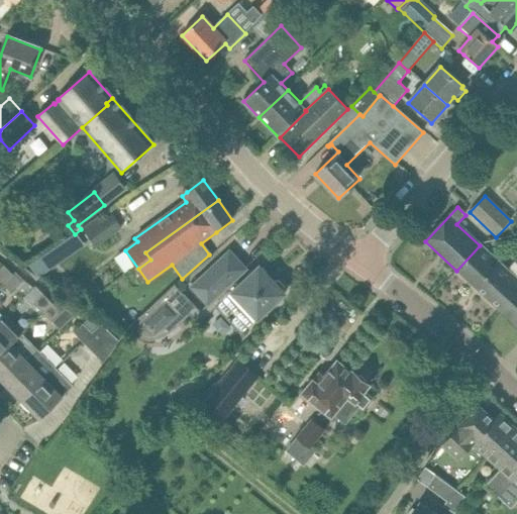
[(83,236),(92,249),(119,230),(109,217),(83,236)]
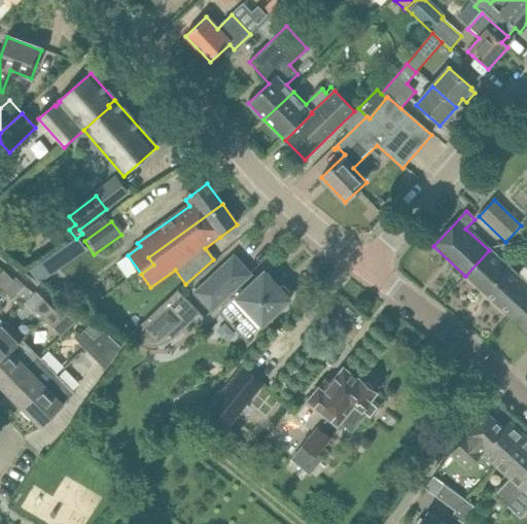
[(489,250),(465,276),(510,318),(526,300),(526,267),(518,278),(489,250)]
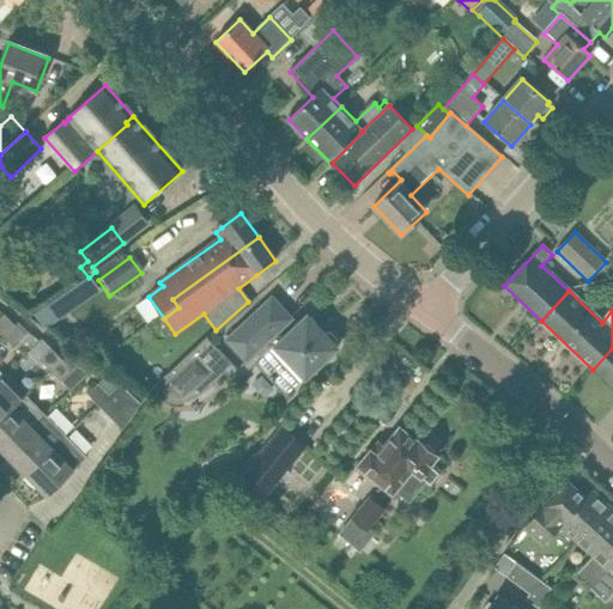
[(232,336),(225,342),(246,364),(255,355),(260,360),(256,364),(286,397),(338,348),(337,346),(337,341),(331,335),(326,335),(308,316),(290,333),(285,327),(293,318),(273,297),(232,336)]
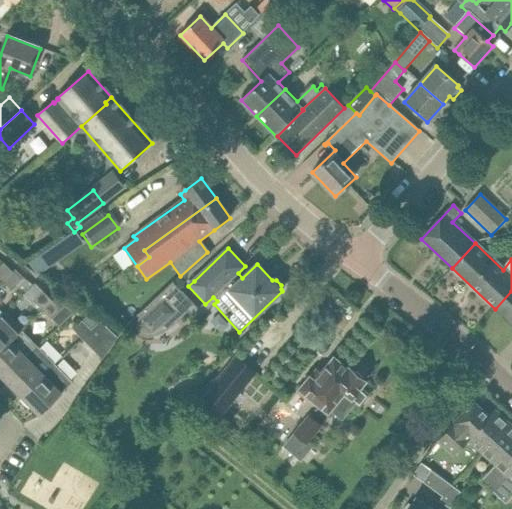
[(0,280),(2,282),(12,273),(3,264),(0,267),(0,280)]
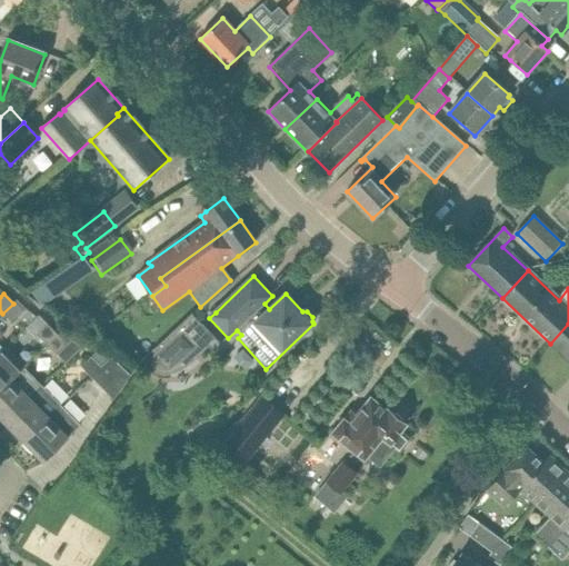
[(13,304),(2,314),(13,324),(23,314),(13,304)]
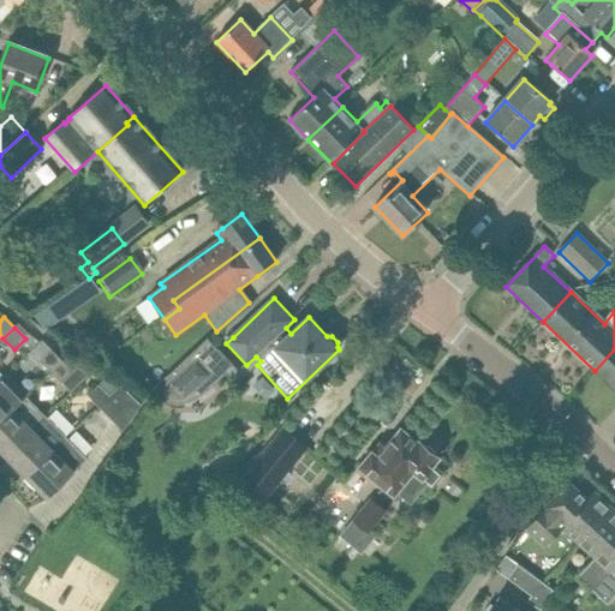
[(208,383),(218,376),(218,377),(230,365),(219,353),(225,347),(214,334),(171,373),(178,381),(175,385),(177,389),(177,391),(178,393),(184,394),(189,393),(199,389),(208,383)]
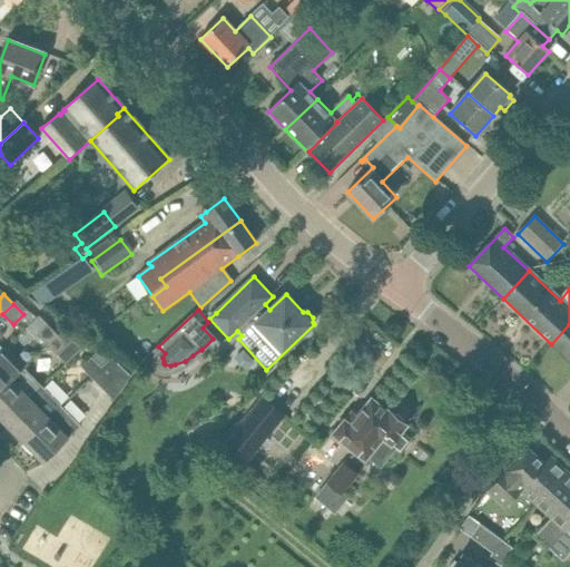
[(47,346),(57,338),(39,318),(27,329),(36,338),(37,336),(47,346)]
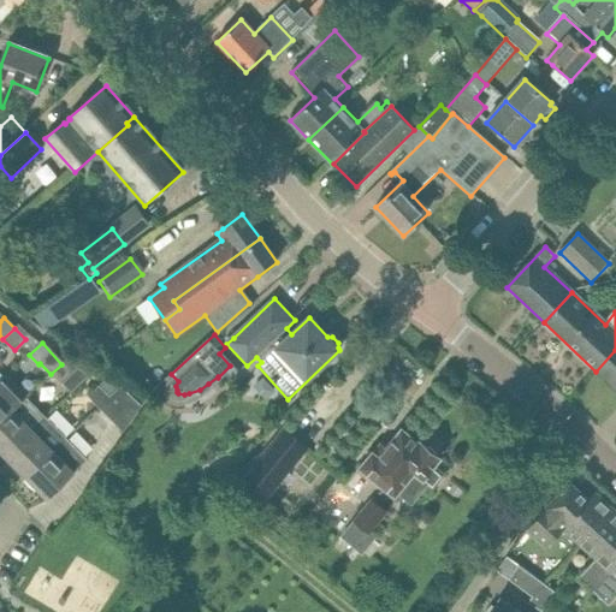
[(615,350),(596,372),(615,390),(615,350)]
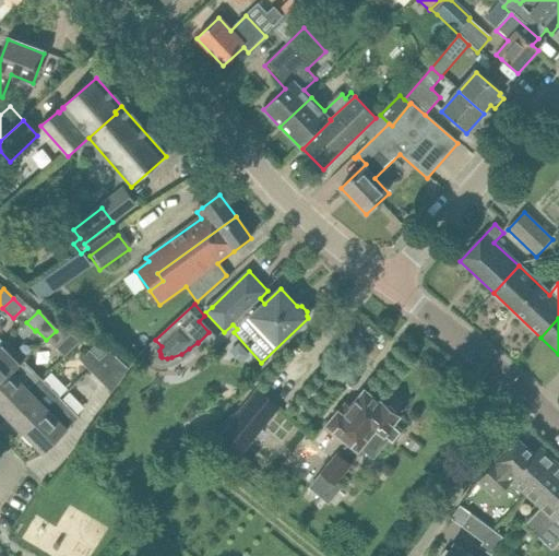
[(46,340),(64,359),(80,344),(71,335),(66,341),(56,331),(46,340)]
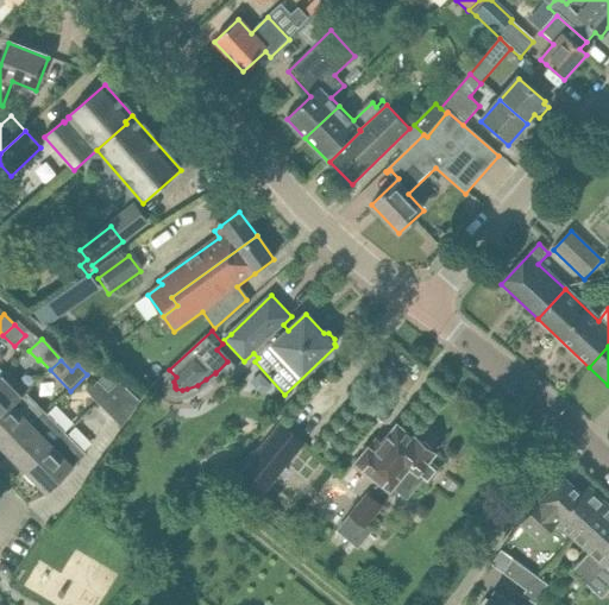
[(5,375),(0,378),(0,418),(27,392),(8,372),(5,375)]
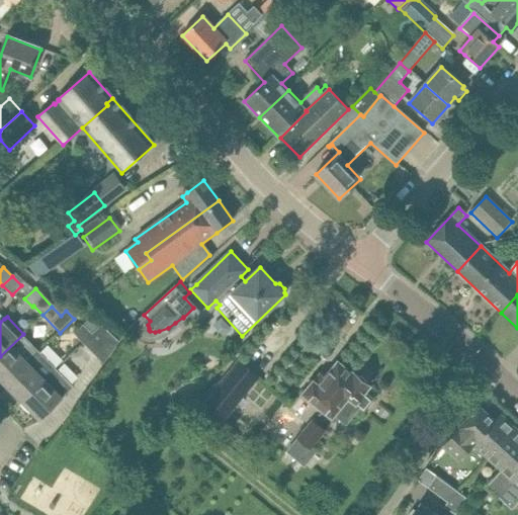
[(73,335),(82,344),(92,335),(82,326),(73,335)]
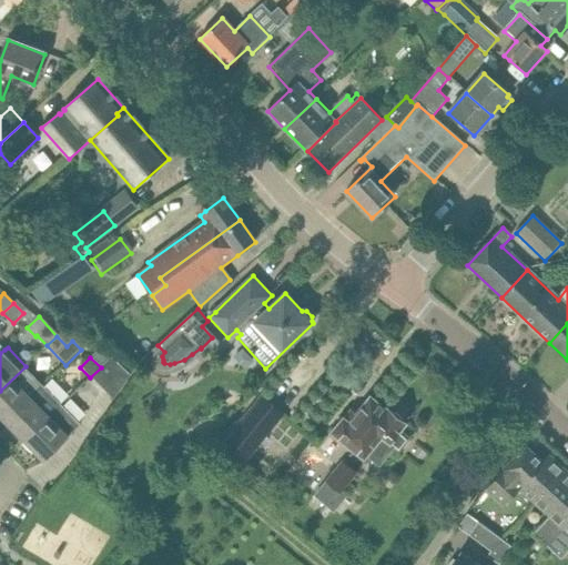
[(90,377),(101,389),(113,401),(131,377),(111,357),(101,367),(90,377)]
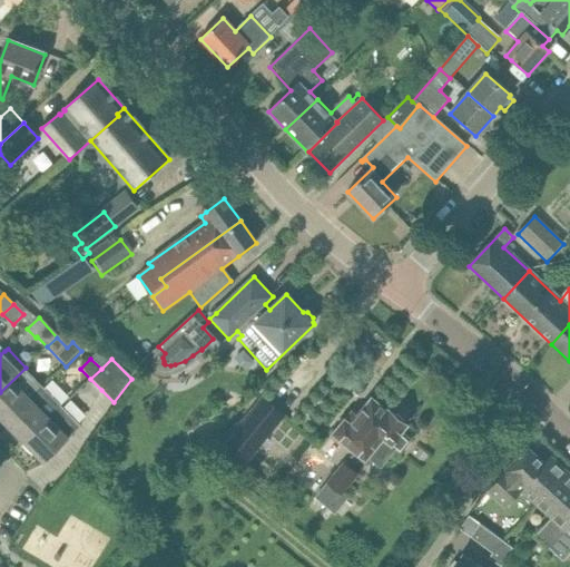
[(26,368),(0,392),(0,418),(6,424),(42,389),(25,370),(26,369),(26,368)]
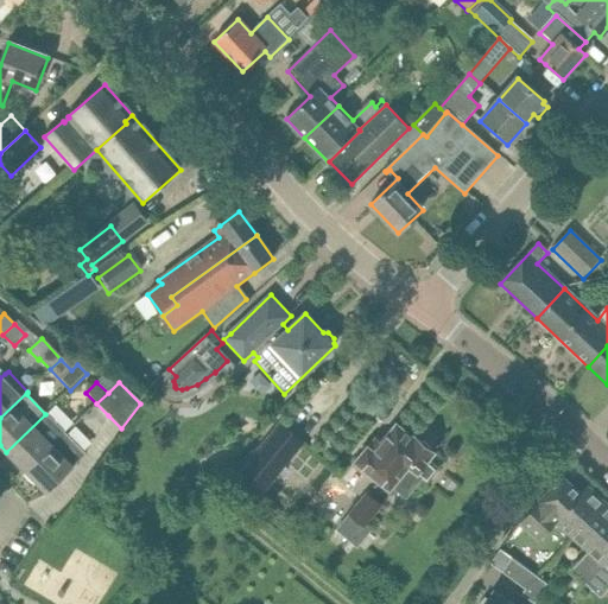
[(45,414),(6,452),(26,472),(65,434),(45,414)]
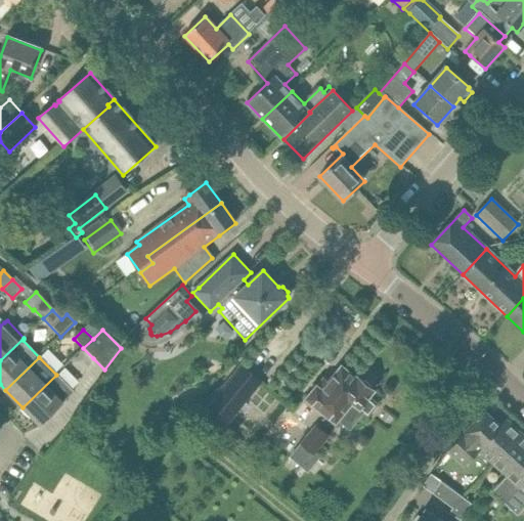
[(262,382),(242,365),(202,414),(222,430),(262,382)]
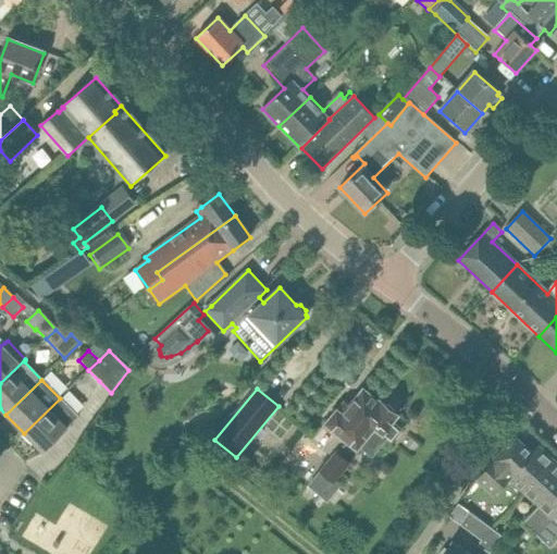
[(336,411),(325,425),(357,450),(360,446),(372,456),(385,440),(391,444),(401,431),(392,422),(397,416),(380,402),(379,403),(363,390),(342,416),(336,411)]
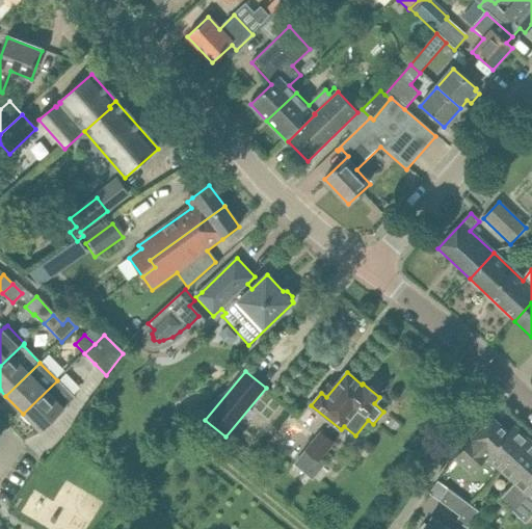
[(23,414),(41,432),(76,398),(57,380),(23,414)]
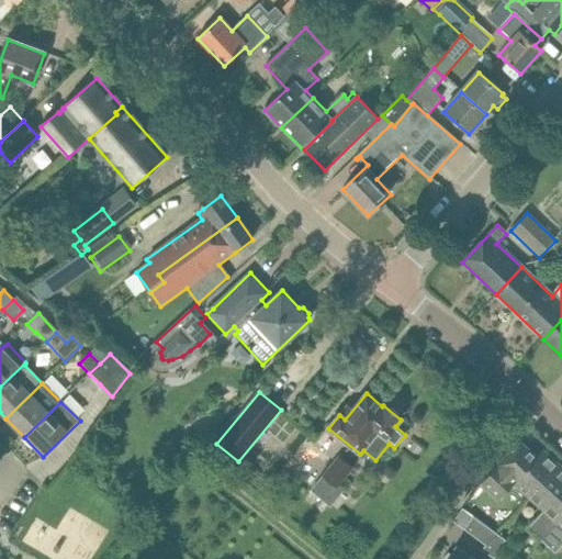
[(529,499),(559,467),(542,451),(536,458),(519,443),(480,485),(498,502),(514,485),(529,499)]
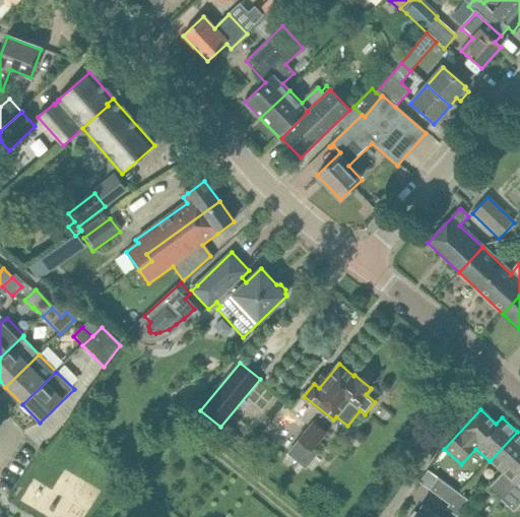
[(326,434),(313,424),(289,453),(308,467),(319,455),(313,450),(326,434)]
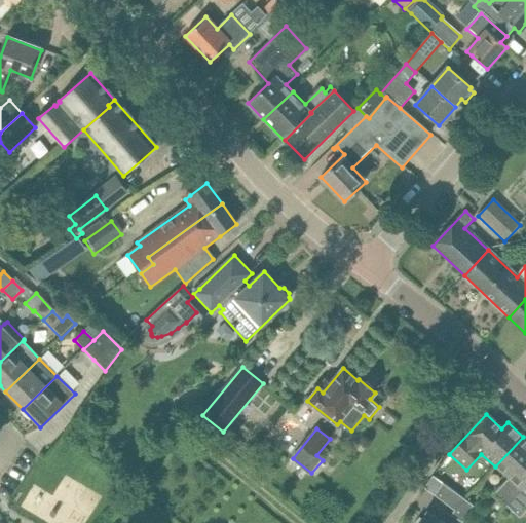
[(525,439),(523,437),(495,467),(509,479),(494,495),(506,507),(525,485),(525,439)]
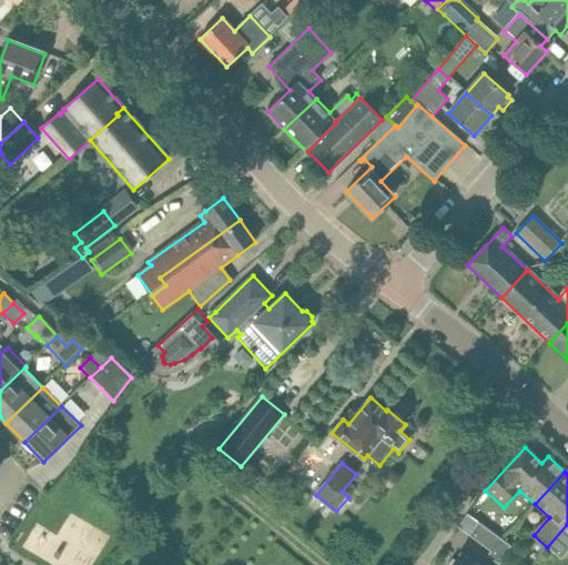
[(492,554),(500,541),(478,524),(468,536),(490,553),(492,554)]
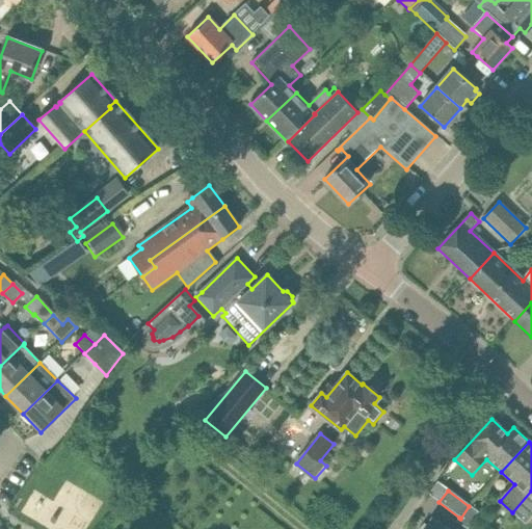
[(531,491),(512,512),(526,525),(531,517),(531,491)]
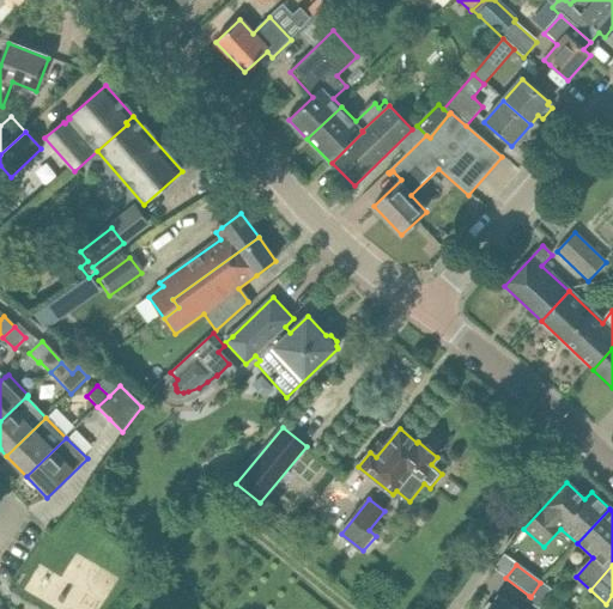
[(530,597),(529,596),(526,602),(535,608),(540,608),(552,591),(540,583),(530,597)]
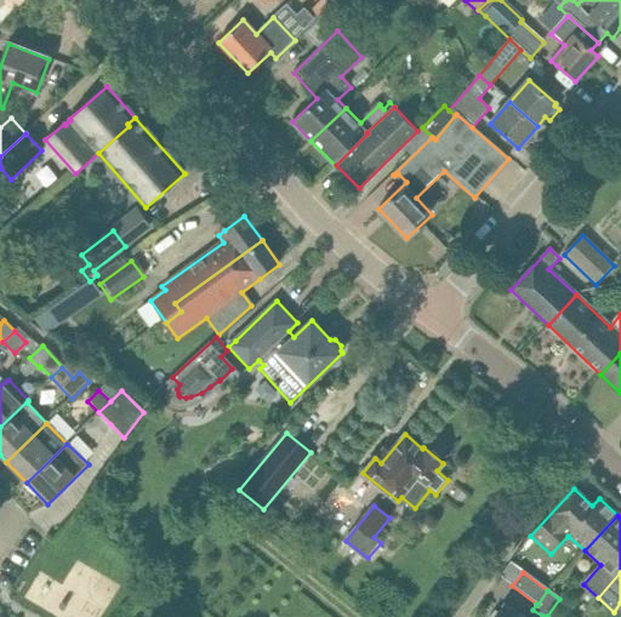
[(519,616),(505,606),(497,615),(495,613),(493,616),(519,616)]
